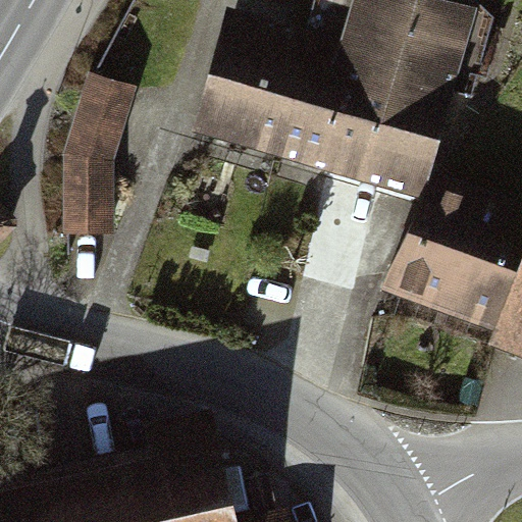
[(485,12),(440,0),(353,0),(341,44),(226,13),(193,138),(432,203),(485,12)]
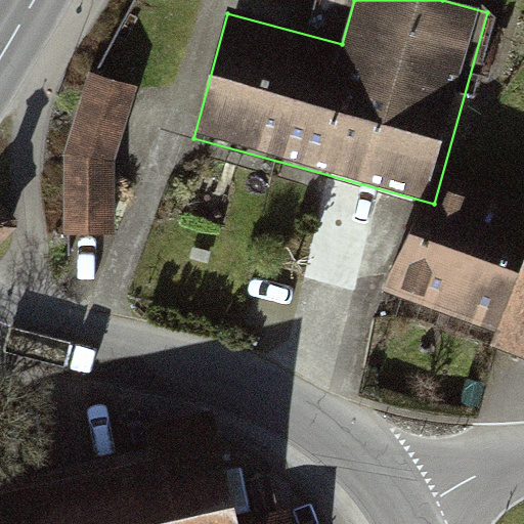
[(139,86),(91,72),(67,151),(67,233),(118,232),(117,160),(139,86)]
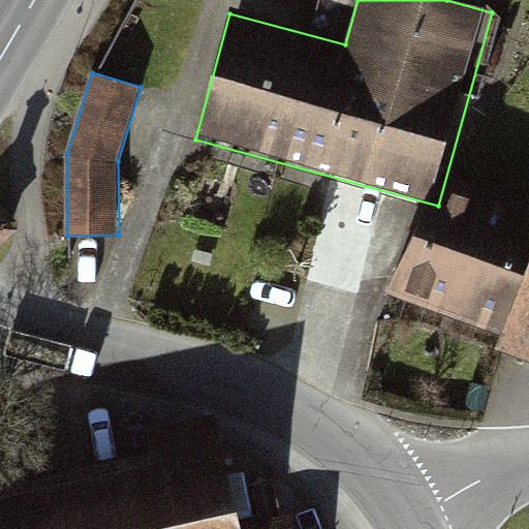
[(528,192),(456,169),(411,307),(512,339),(507,355),(528,362),(528,192)]
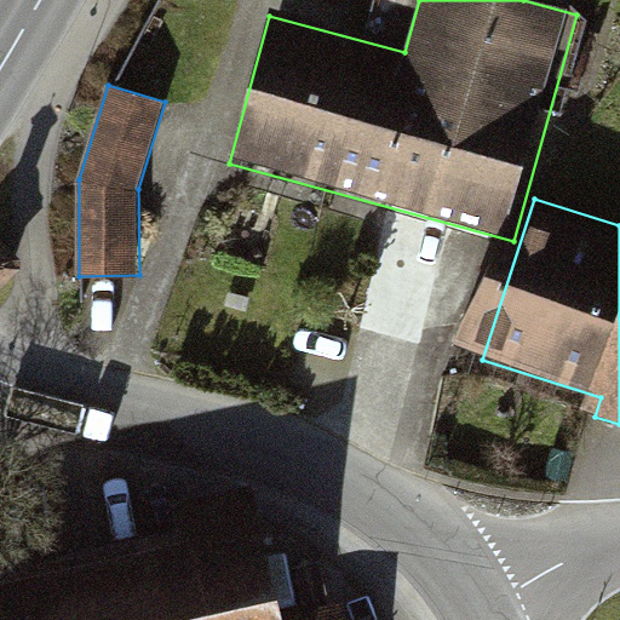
[(191,527),(0,567),(0,619),(349,619),(340,579),(287,590),(269,504),(264,478),(218,488),(184,495),(191,527)]
